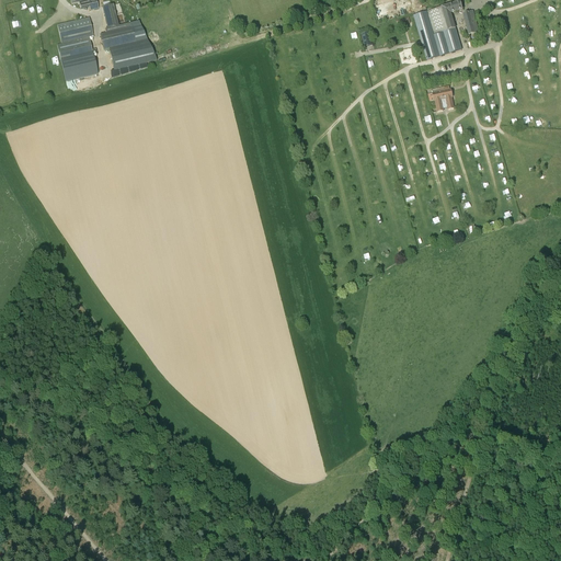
[(75,0),(76,3),(79,3),(81,10),(89,8),(90,11),(99,10),(96,0),(75,0)]
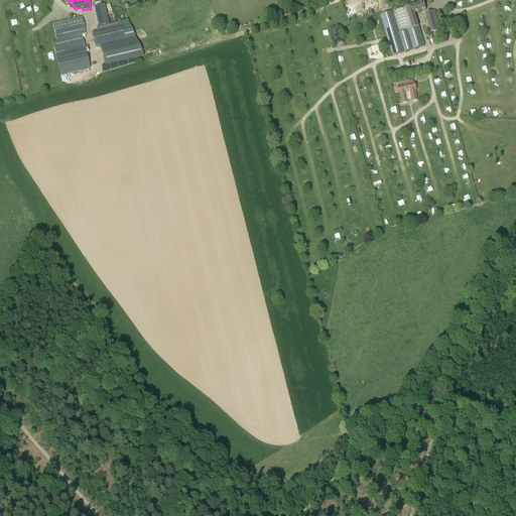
[(105,5),(102,5),(101,2),(95,4),(96,7),(94,7),(99,26),(109,24),(105,5)]
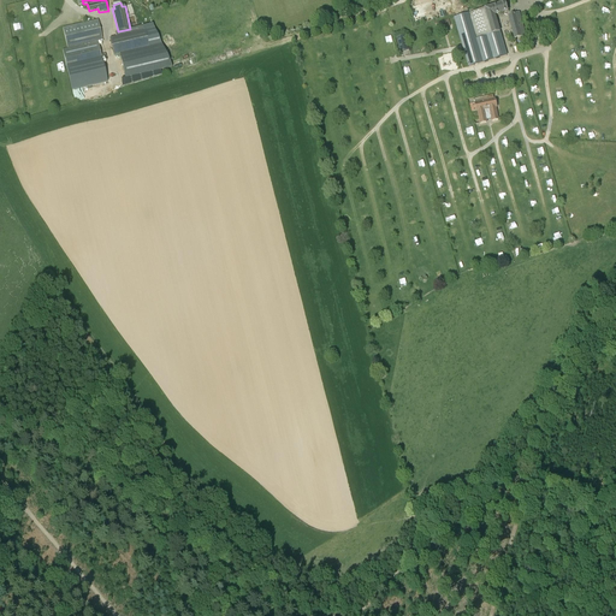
[(496,15),(502,13),(508,12),(505,4),(485,9),(454,18),(468,67),(483,63),(508,55),(501,33),(496,15)]
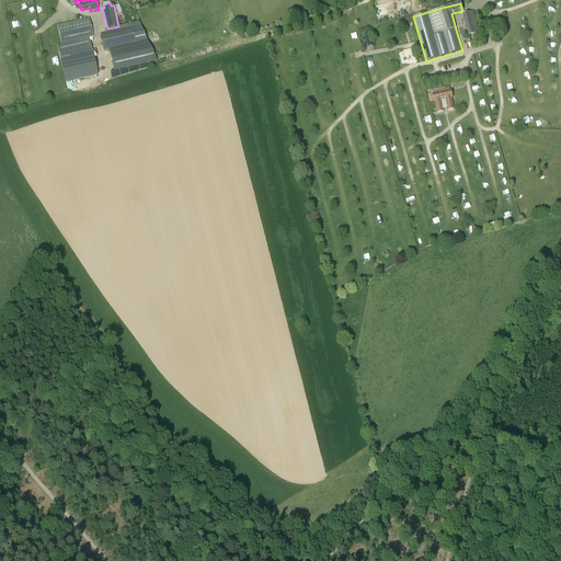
[(313,13),(323,10),(321,4),(311,7),(313,13)]
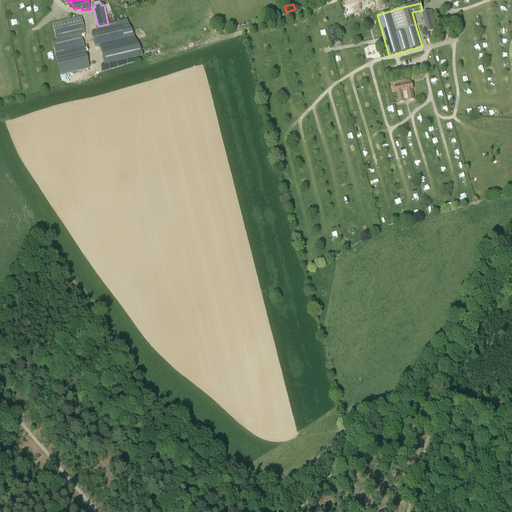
[(428,32),(432,31),(437,30),(432,11),(423,13),(424,18),(428,32)]
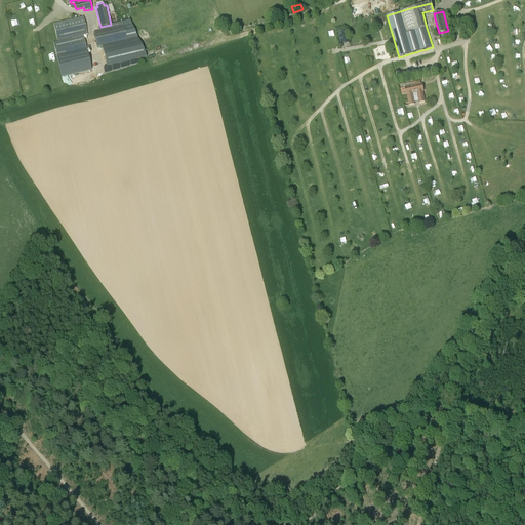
[(53,42),(56,56),(86,49),(83,35),(87,35),(83,16),(53,24),(57,41),(53,42)]
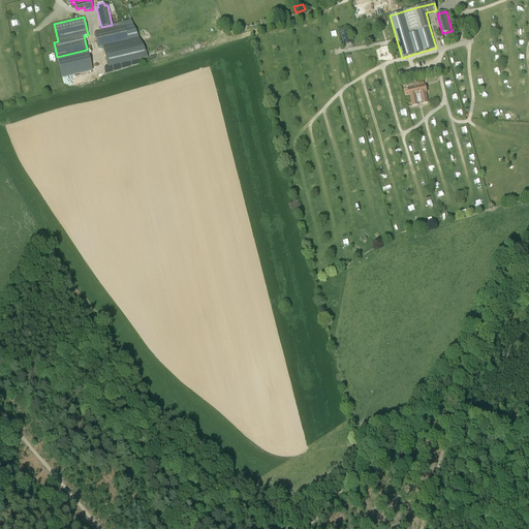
[(386,23),(387,22),(385,17),(374,20),(375,21),(374,21),(376,26),(379,26),(383,25),(383,24),(386,23)]
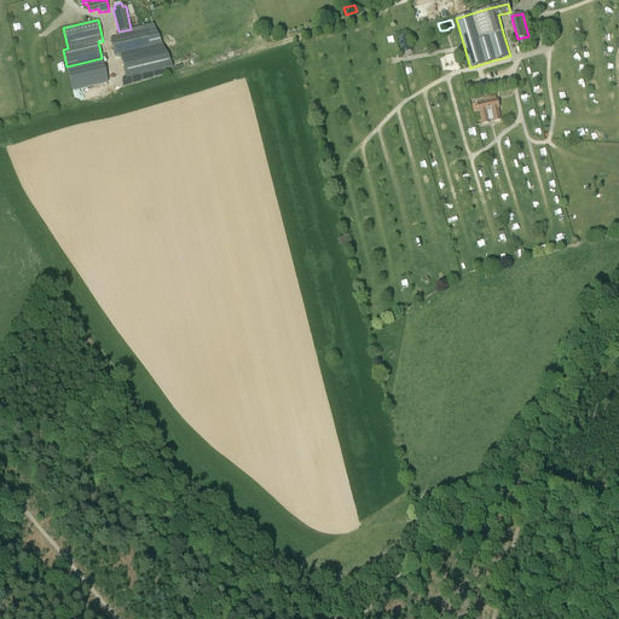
[(146,29),(110,38),(115,56),(121,55),(126,79),(167,69),(173,68),(163,46),(155,28),(146,29)]
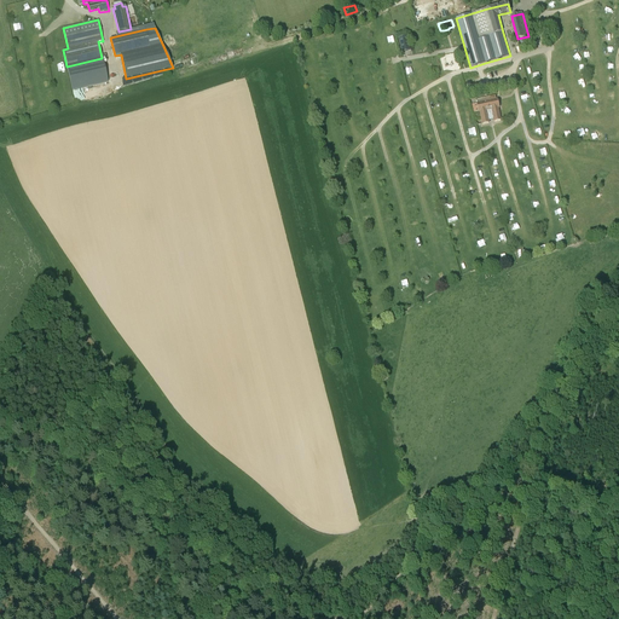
[(409,52),(405,36),(398,39),(401,53),(409,52)]
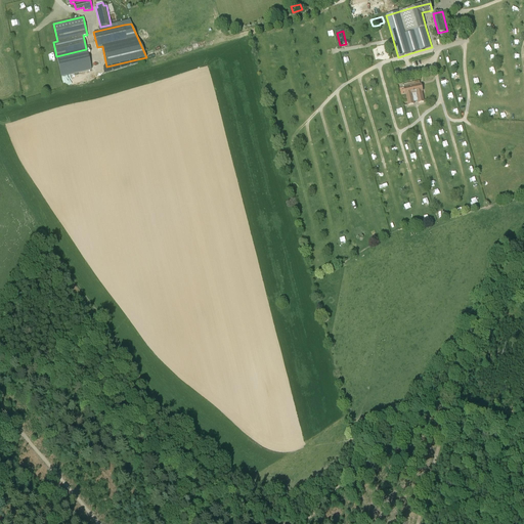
[(91,70),(86,49),(56,56),(60,77),(91,70)]
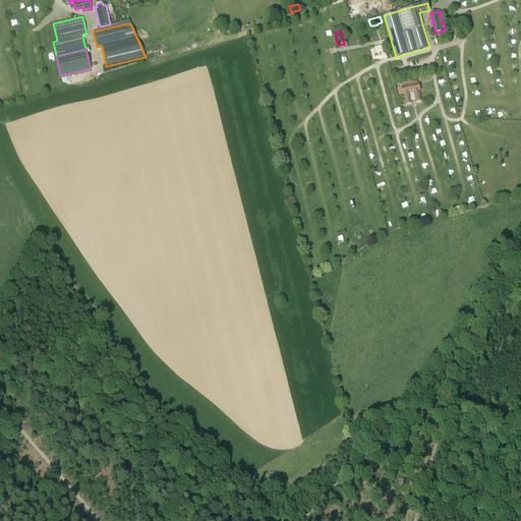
[(411,104),(411,102),(416,101),(416,103),(421,102),(419,91),(420,91),(419,84),(402,88),(403,95),(404,95),(406,105),(411,104)]
